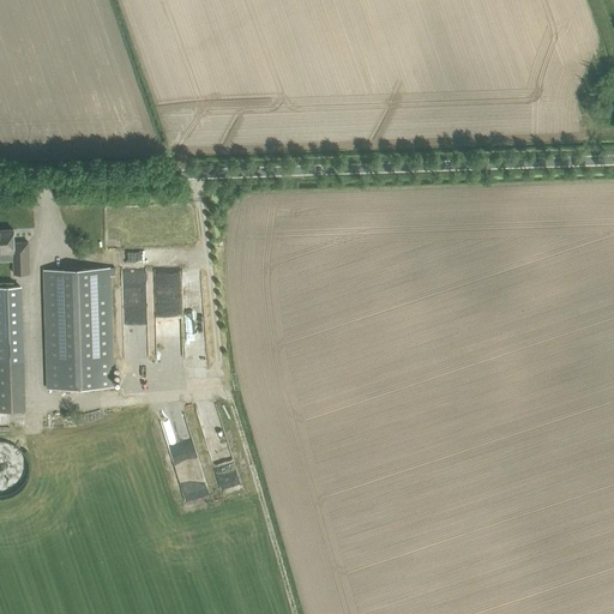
[(13,229),(0,229),(0,253),(13,253),(14,260),(14,274),(29,274),(29,246),(29,242),(22,242),(14,242),(14,241),(13,229)]
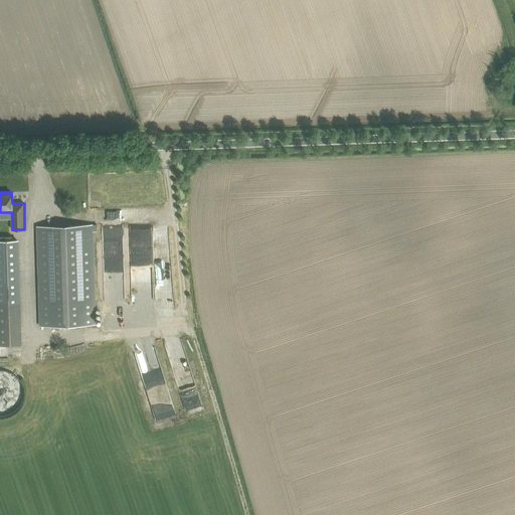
[(93,232),(98,232),(98,224),(93,224),(36,226),(37,236),(39,326),(96,324),(93,234),(93,232)]
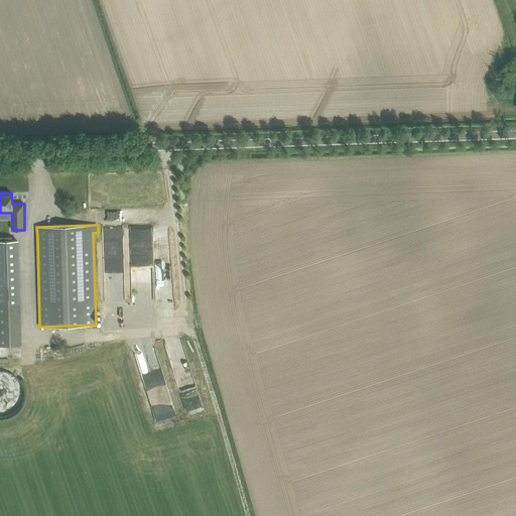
[(132,300),(152,300),(151,230),(131,230),(132,300)]
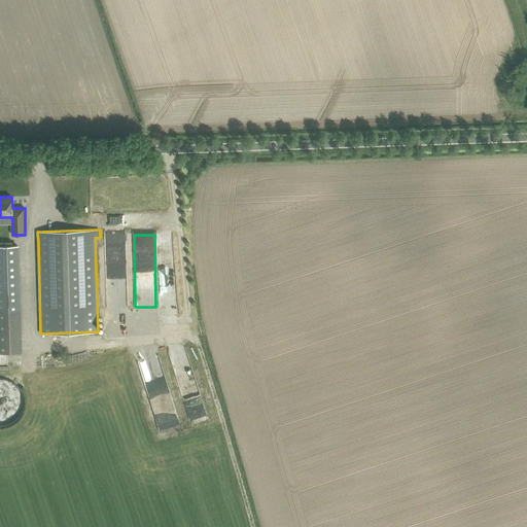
[(172,235),(160,237),(161,246),(173,244),(172,235)]
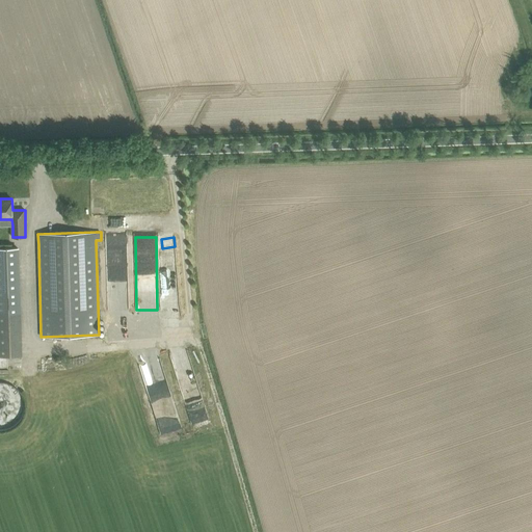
[(0,356),(22,355),(19,248),(8,248),(0,248),(0,356)]
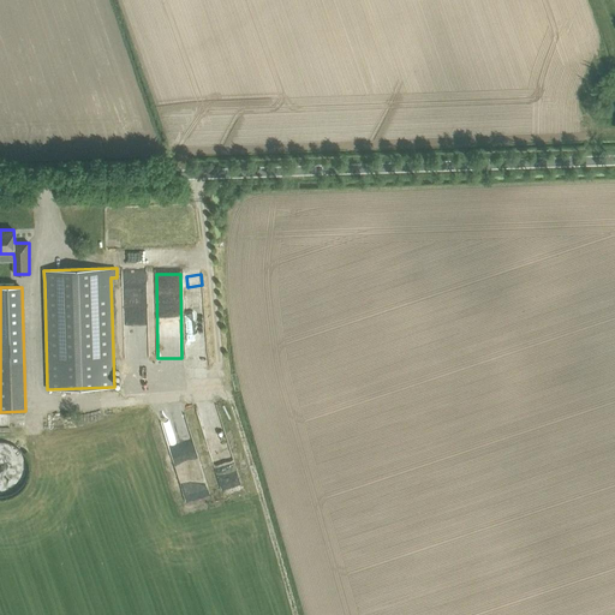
[(197,411),(203,430),(220,424),(214,406),(197,411)]
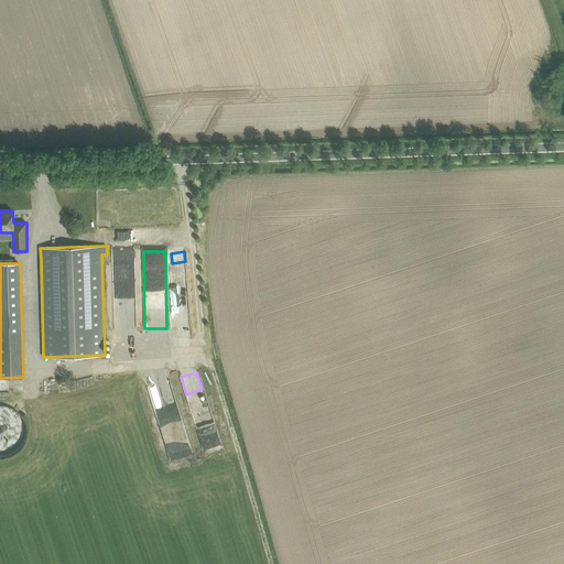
[(0,449),(11,454),(23,414),(0,407),(0,449)]
